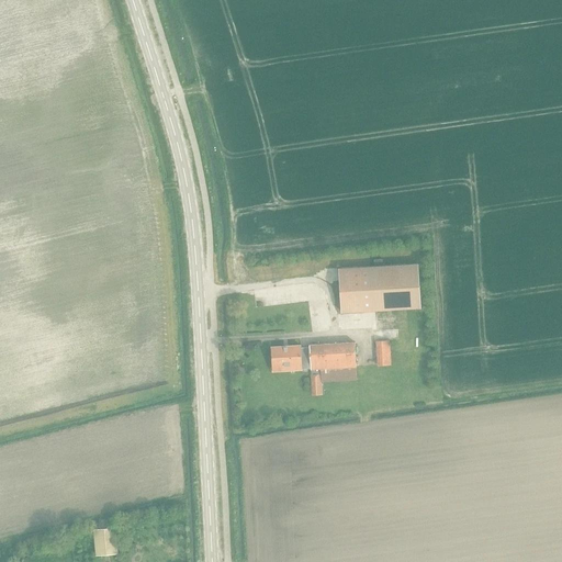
[(339,268),(343,312),(419,307),(416,263),(339,268)]
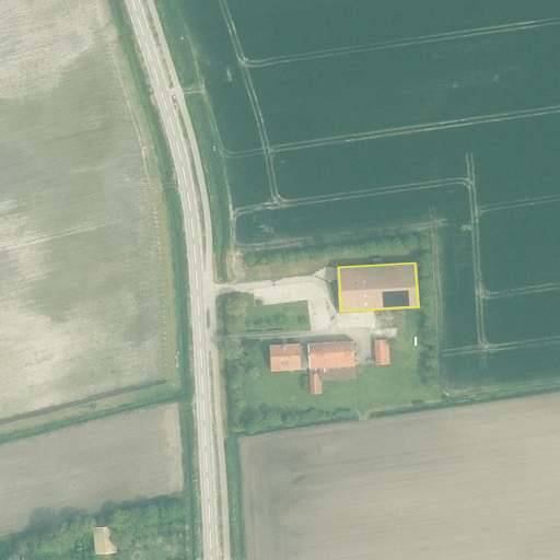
[(315,265),(294,267),(295,275),(316,272),(315,265)]
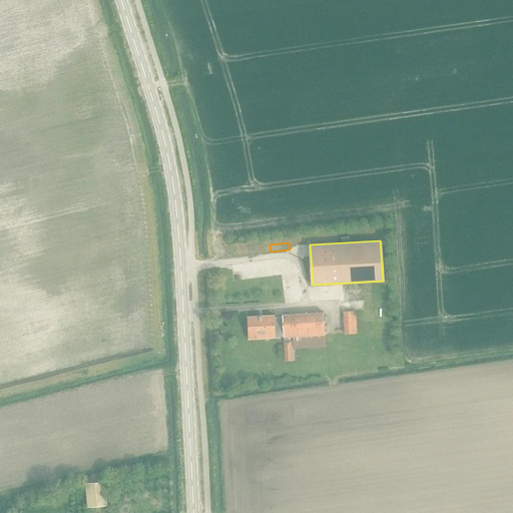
[(356,311),(344,312),(345,334),(357,333),(356,311)]
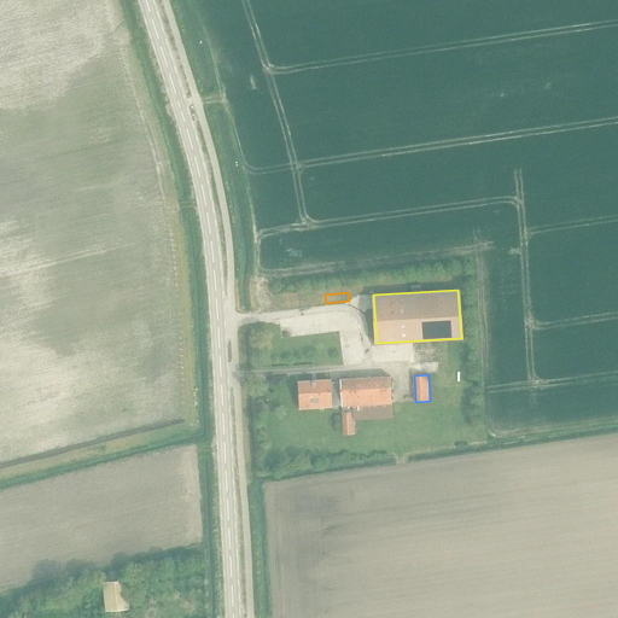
[(389,377),(339,379),(342,408),(390,404),(389,377)]
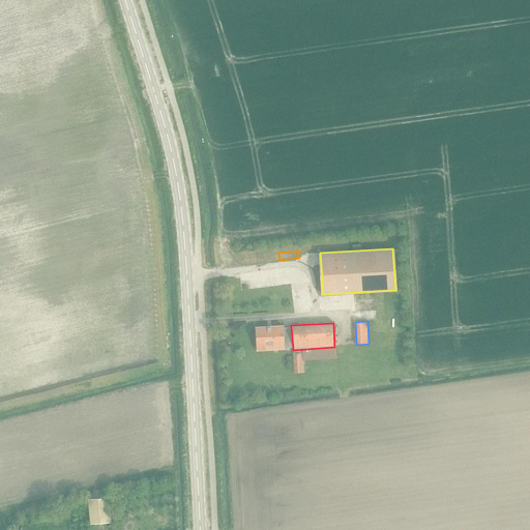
[(292,350),(291,326),(255,328),(257,351),(292,350)]
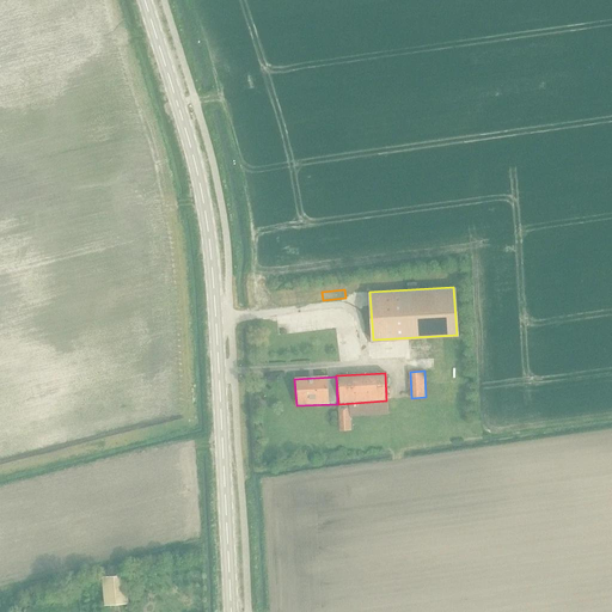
[(349,408),(338,409),(340,430),(350,430),(349,408)]
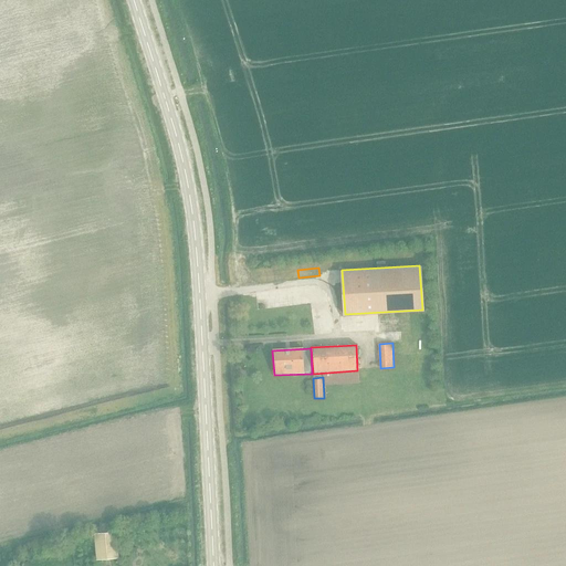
[(94,533),(96,559),(118,557),(116,531),(94,533)]
